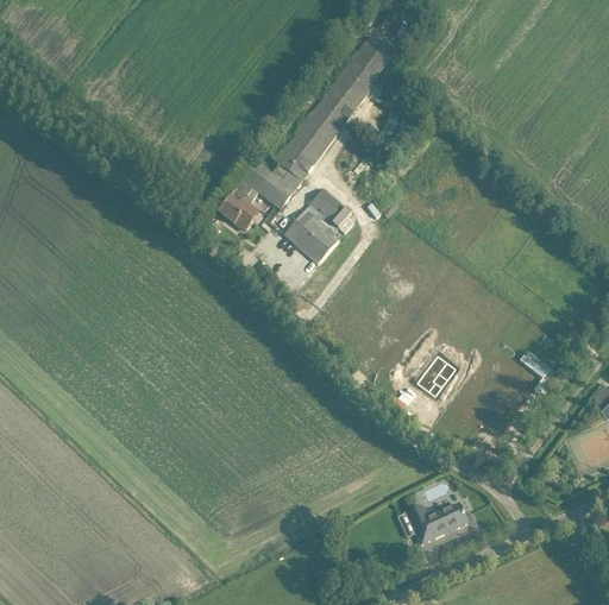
[(377,76),(376,76),(395,52),(370,33),(352,58),(350,57),(275,159),(280,162),(272,171),(256,159),(219,212),(234,222),(245,229),(258,210),(244,200),(252,187),(281,207),(295,188),(294,187),(296,183),(297,184),(377,76)]
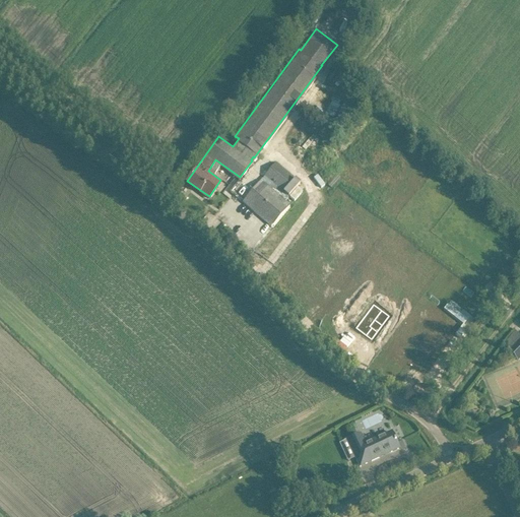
[(276,162),(243,200),(266,220),(300,182),(276,162)]
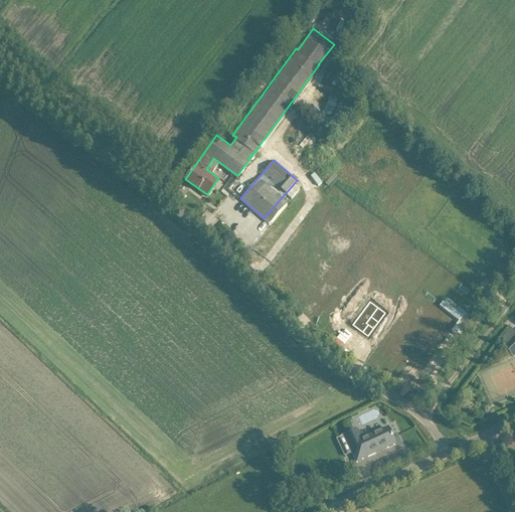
[(232,187),(238,180),(233,176),(226,183),(232,187)]
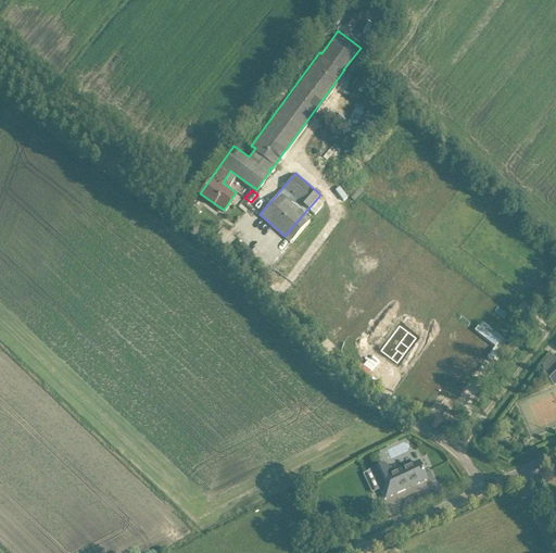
[(412,277),(395,279),(396,290),(413,287),(412,277)]
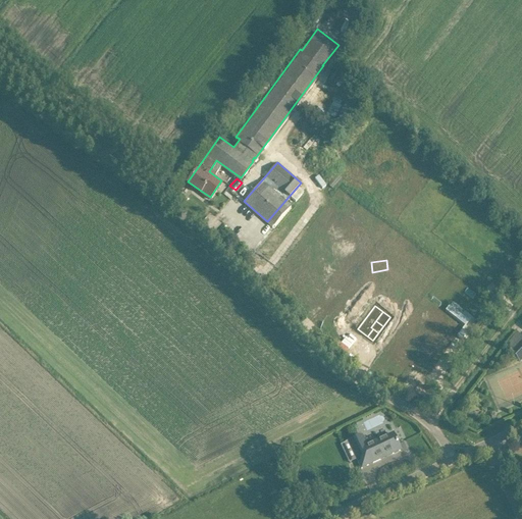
[(357,327),(372,339),(390,315),(374,303),(357,327)]
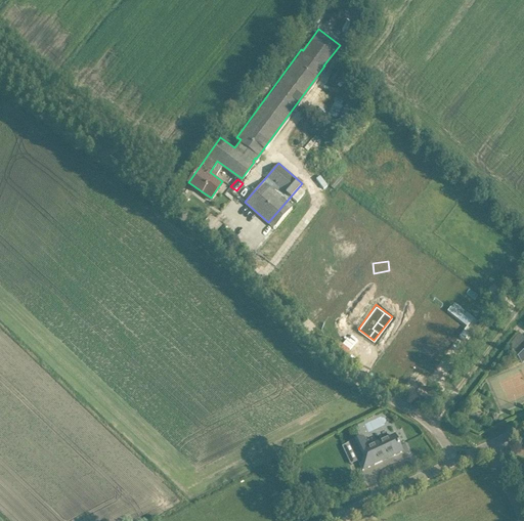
[(522,360),(523,357),(523,340),(513,351),(522,360)]
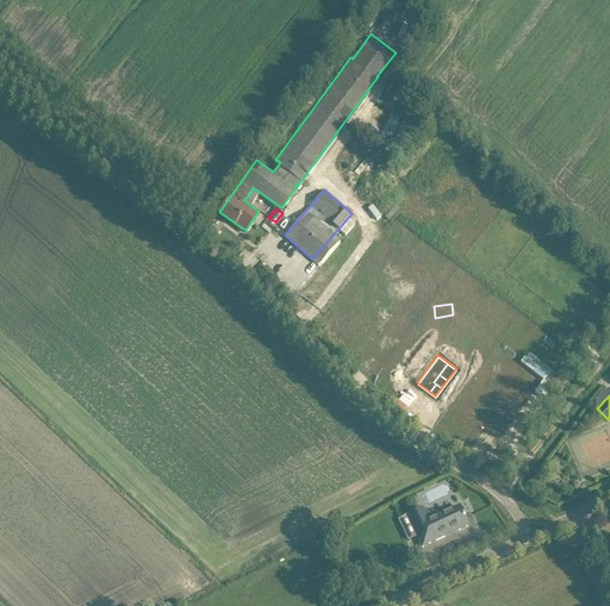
[(423,506),(408,513),(422,544),(444,533),(442,530),(456,524),(459,528),(468,523),(459,504),(435,516),(436,518),(429,520),(423,506)]
